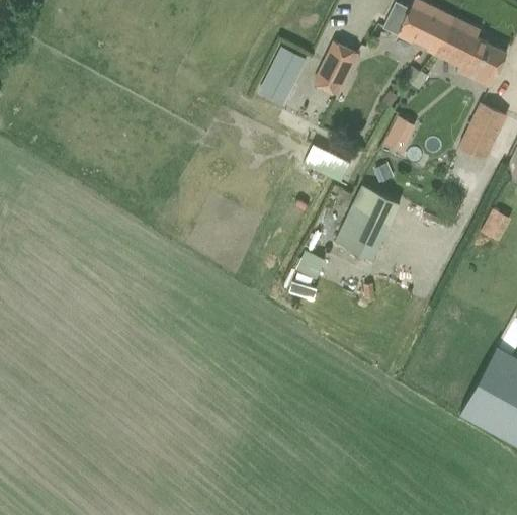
[(394,3),(380,29),(396,36),(410,44),(412,39),(427,47),(425,52),(432,55),(442,35),(444,36),(452,20),(413,1),(408,10),(394,3)]
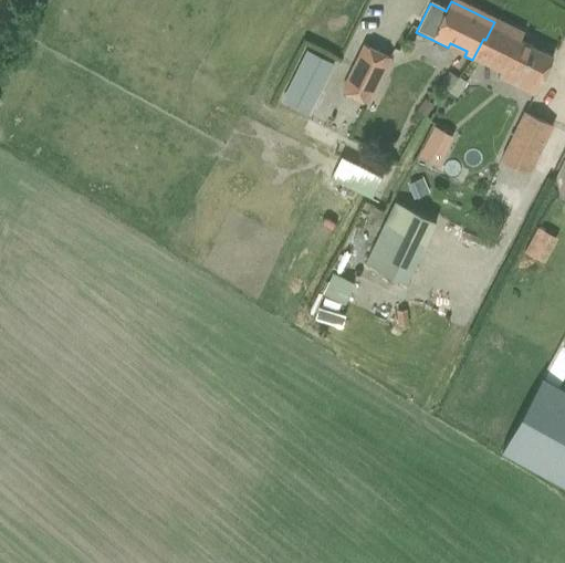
[(483,39),(472,60),(502,75),(505,69),(523,77),(516,91),(532,98),(540,84),(542,80),(552,60),(519,43),(522,35),(494,22),(485,40),(483,39)]
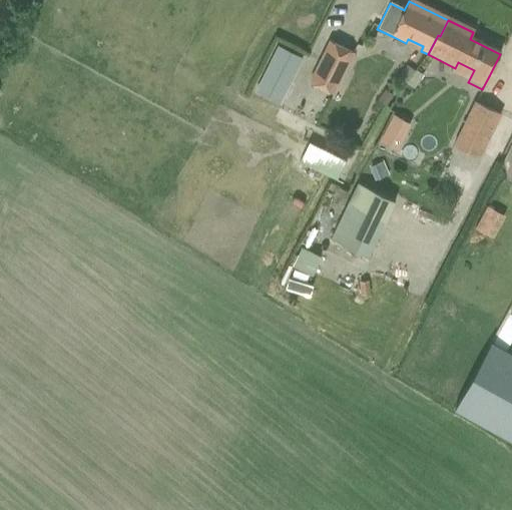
[(308,84),(333,96),(354,54),(328,43),(308,84)]
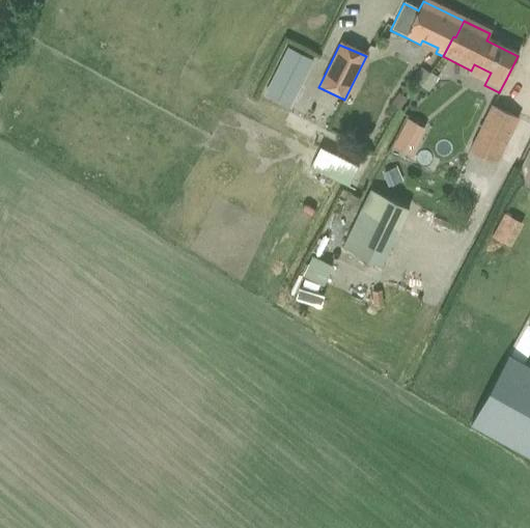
[(288,47),(270,85),(287,93),(305,55),(288,47)]
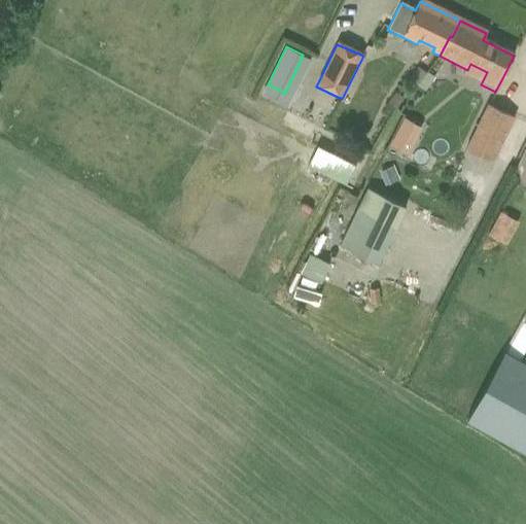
[(393,95),(387,106),(394,111),(401,100),(393,95)]
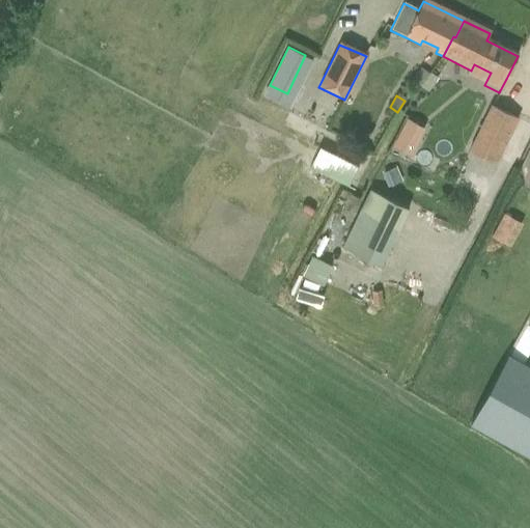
[(468,153),(474,156),(491,164),(494,165),(517,120),(491,108),(468,153)]
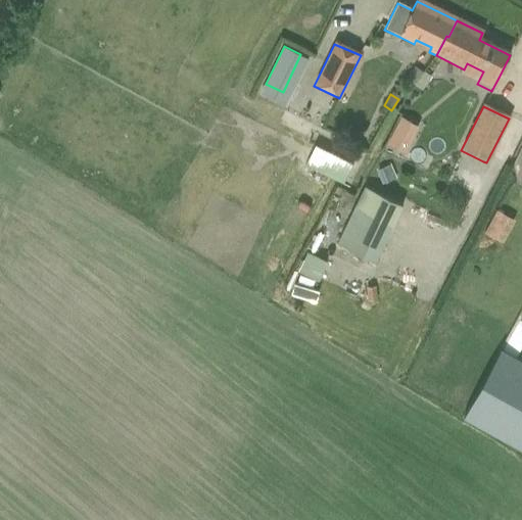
[(393,133),(387,146),(404,155),(410,142),(393,133)]
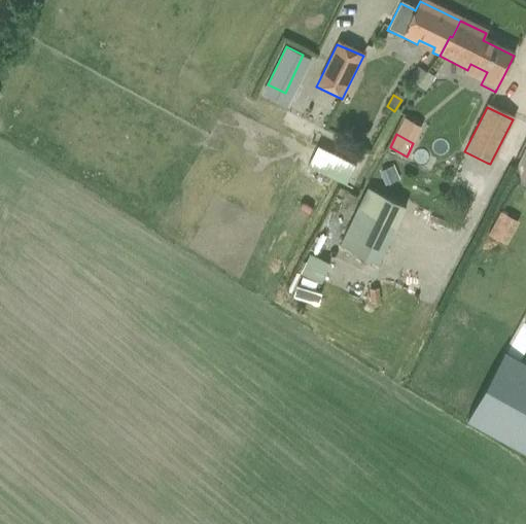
[(319,146),(309,169),(348,186),(358,164),(319,146)]
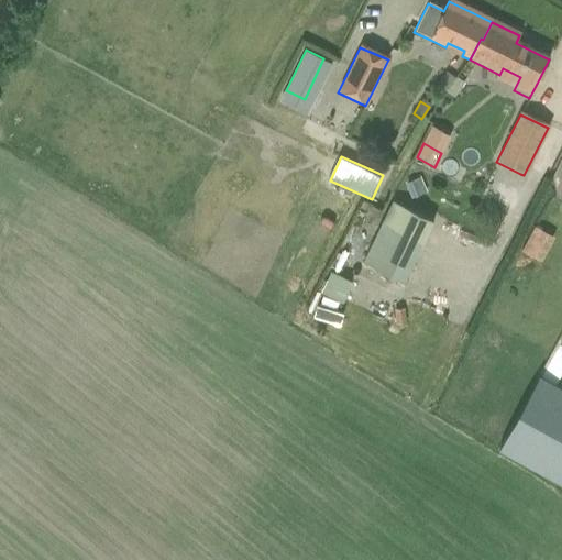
[(418,179),(405,185),(410,198),(423,193),(418,179)]
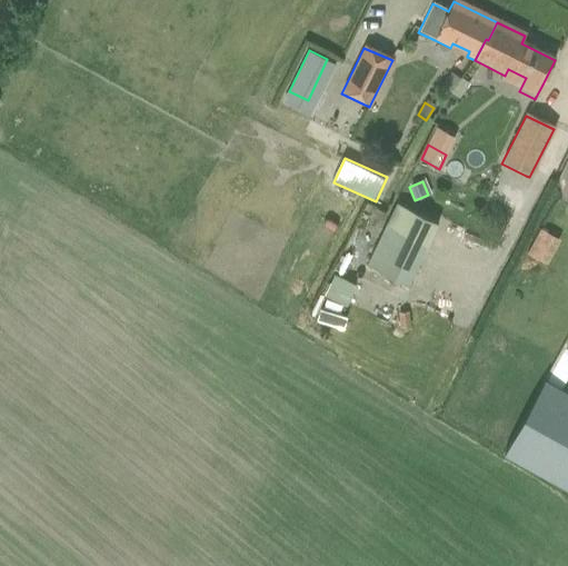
[(395,206),(385,225),(391,228),(427,245),(434,230),(436,225),(395,206)]
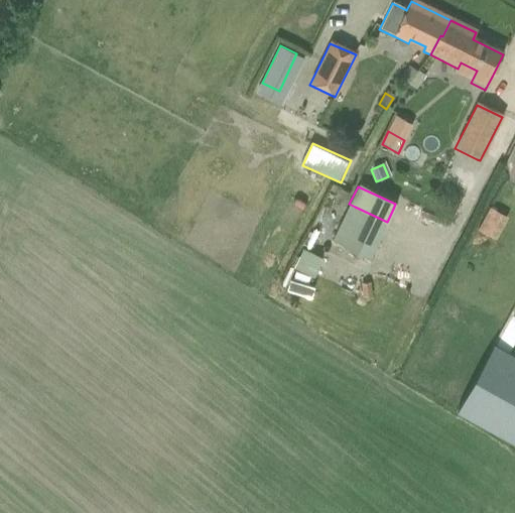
[(488,207),(479,231),(501,240),(511,216),(488,207)]
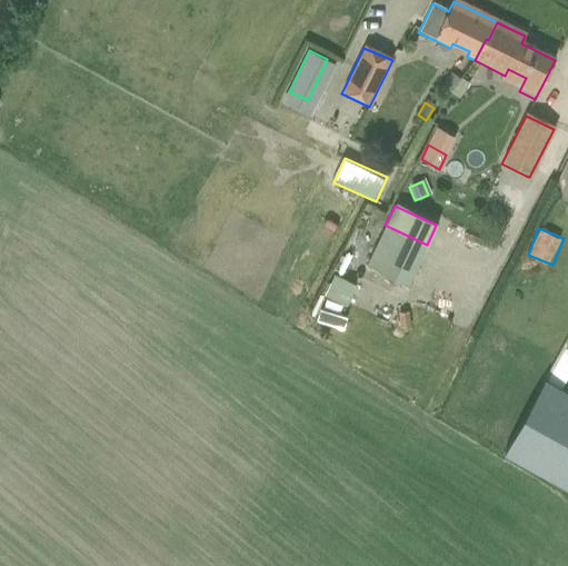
[(328,296),(351,306),(360,285),(337,276),(328,296)]
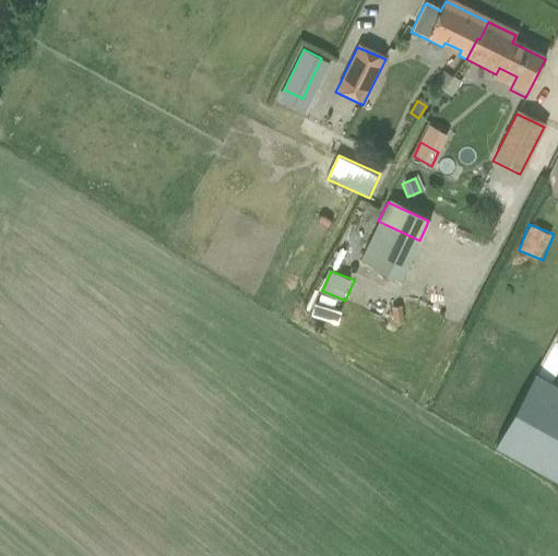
[(557,482),(557,388),(534,376),(494,447),(557,482)]
